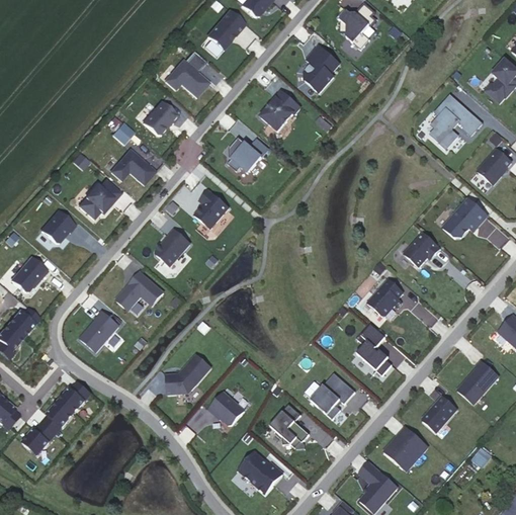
[(244,0),(241,4),(253,15),(259,14),(270,0),(244,0)]
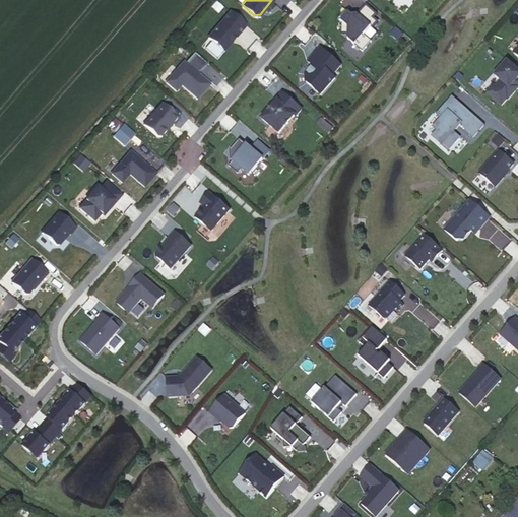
[(376,11),(365,2),(357,11),(355,14),(351,16),(350,13),(345,8),(337,15),(340,19),(340,30),(346,30),(346,37),(362,48),(370,38),(364,31),(370,24),(372,25),(378,18),(374,14),(376,11)]
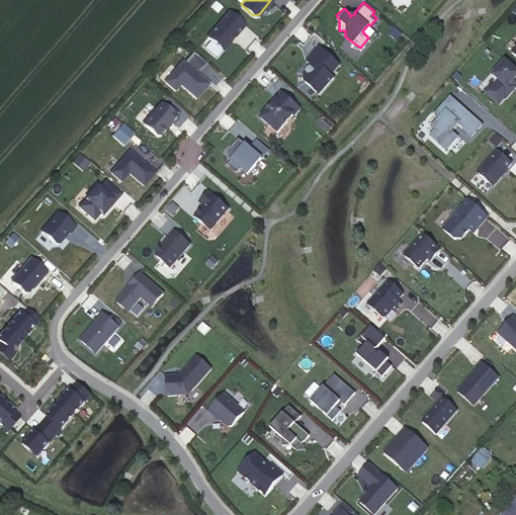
[(244,22),(228,9),(206,34),(223,49),(244,22)]
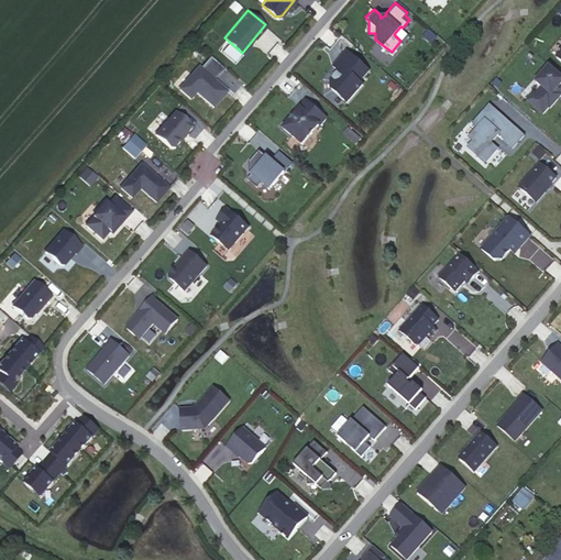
[(369,67),(344,50),(333,65),(339,68),(332,78),(331,87),(347,99),(362,81),(359,79),(369,67)]
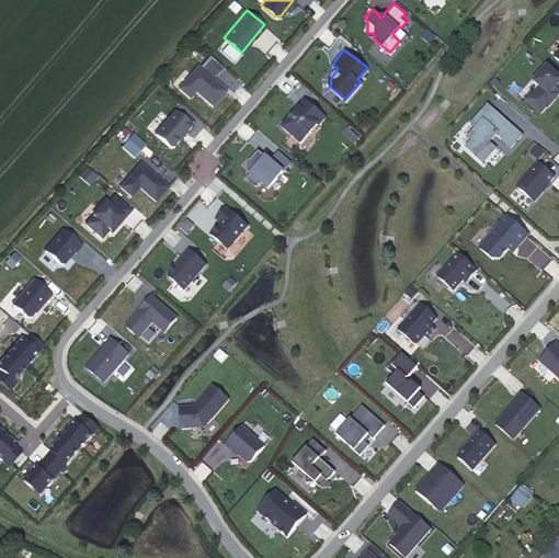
[(226,89),(197,64),(177,86),(189,95),(195,90),(210,105),(226,89)]
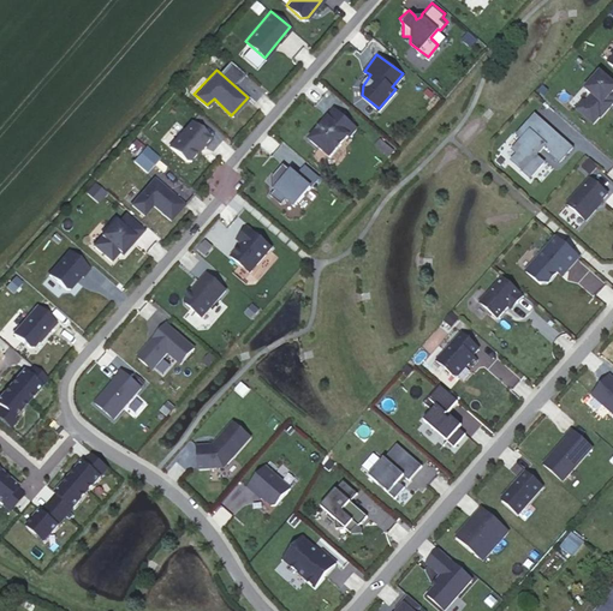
[(612,89),(612,81),(600,70),(583,87),(590,93),(584,101),(582,99),(575,107),(593,121),(599,114),(601,115),(612,101),(607,96),(612,89)]
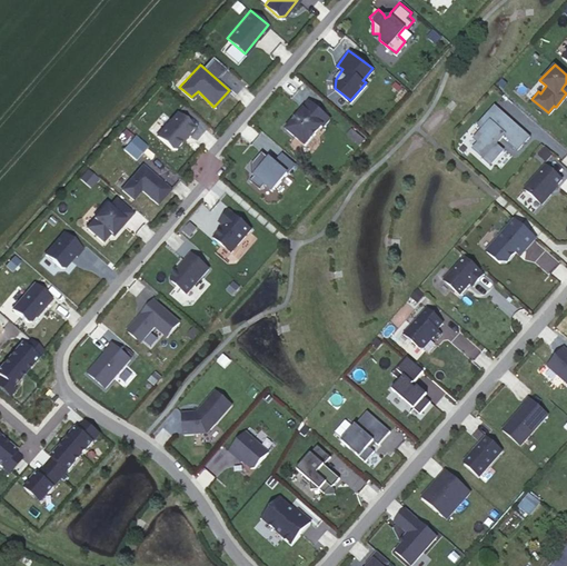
[(307,100),(284,126),(304,144),(329,117),(307,100)]
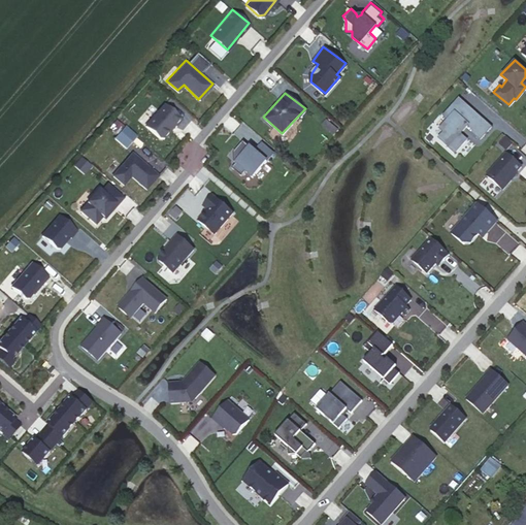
[(466,124),(480,137),(491,125),(458,96),(442,112),(448,118),(439,127),(442,131),(438,136),(454,152),(464,137),(460,132),(466,124)]
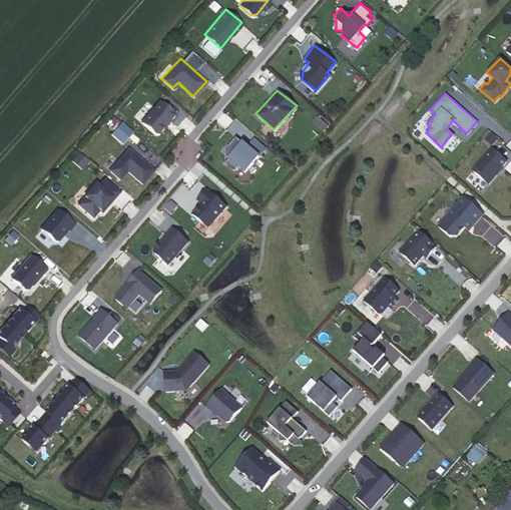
[(175,115),(158,100),(141,119),(155,134),(175,115)]
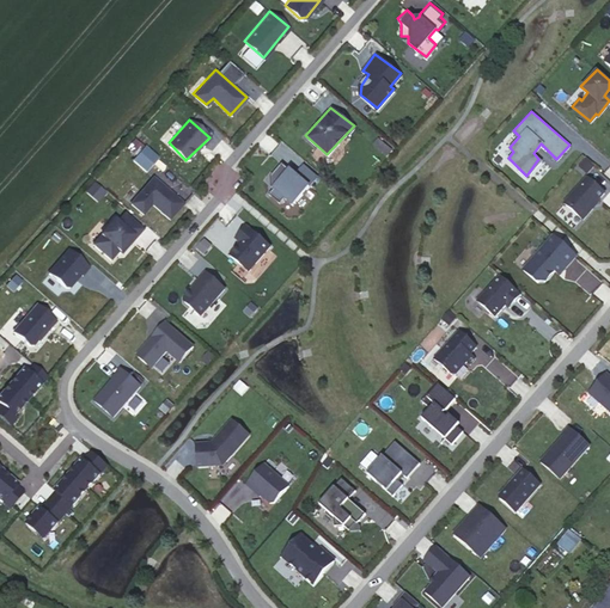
[(157,154),(141,141),(129,157),(144,169),(157,154)]
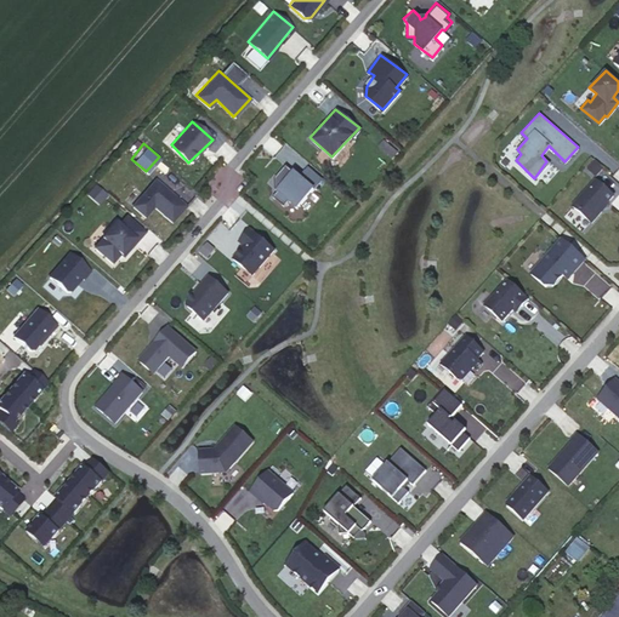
[(319,178),(307,166),(300,176),(284,165),(274,176),(278,182),(276,188),(272,194),(283,203),(288,198),(296,206),(319,178)]
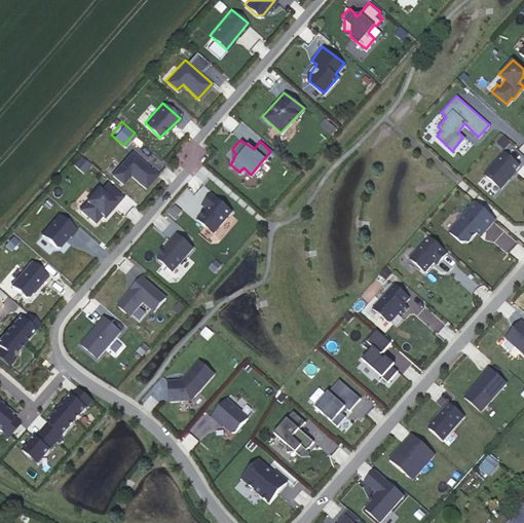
[(157,173),(129,150),(112,172),(123,180),(131,173),(143,186),(157,173)]
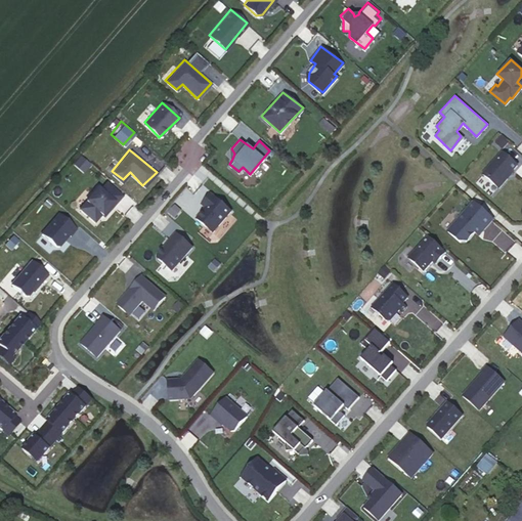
[(518,164),(502,149),(481,172),(499,186),(518,164)]
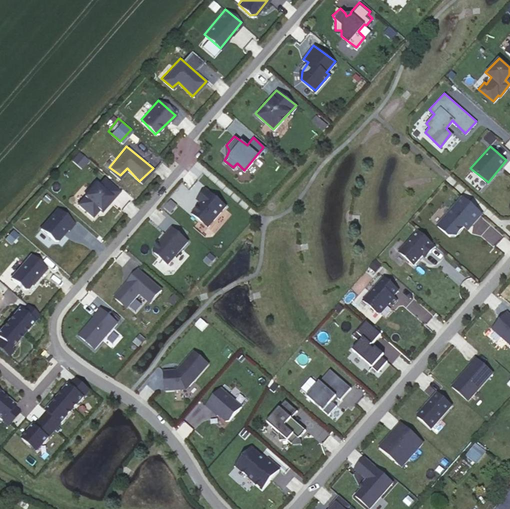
[(99,209),(116,188),(102,177),(98,183),(94,180),(75,201),(94,216),(99,209)]
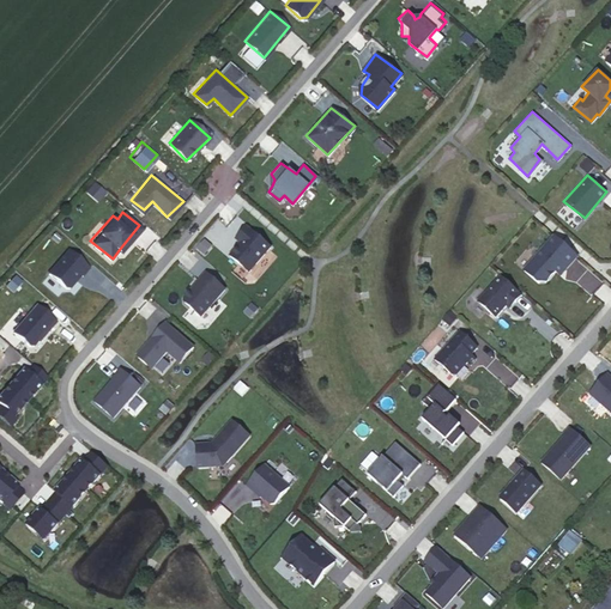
[(271,245),(243,223),(236,235),(241,239),(230,251),(248,269),(271,245)]
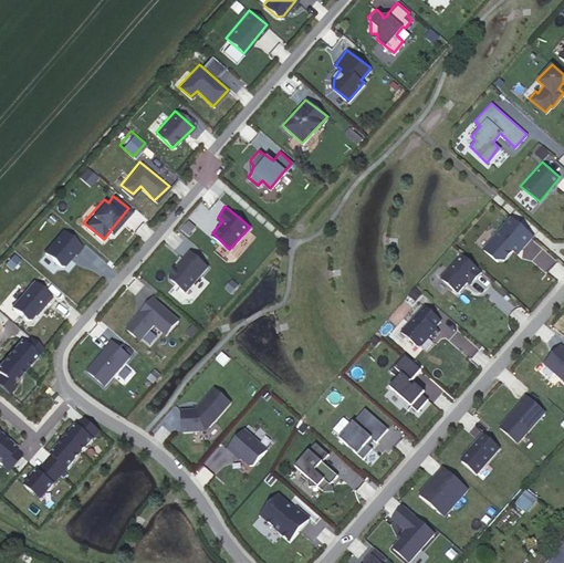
[(533,235),(511,216),(492,237),(483,248),(495,260),(505,259),(513,249),(518,252),(533,235)]
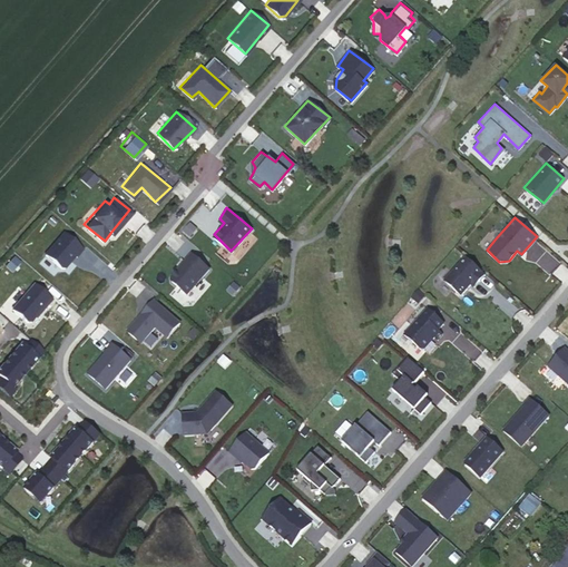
[(81,248),(60,231),(46,251),(60,269),(81,248)]
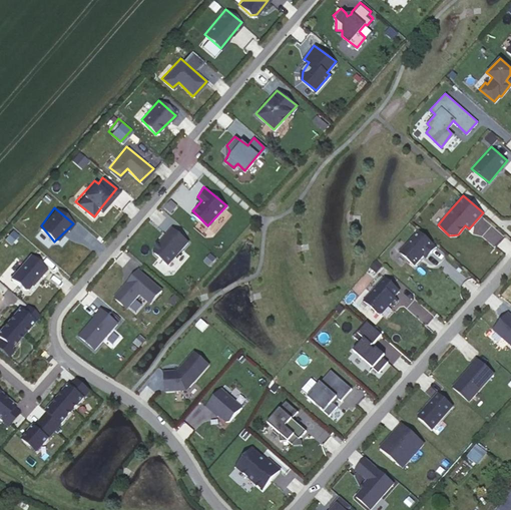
[(187,240),(169,225),(152,249),(166,262),(187,240)]
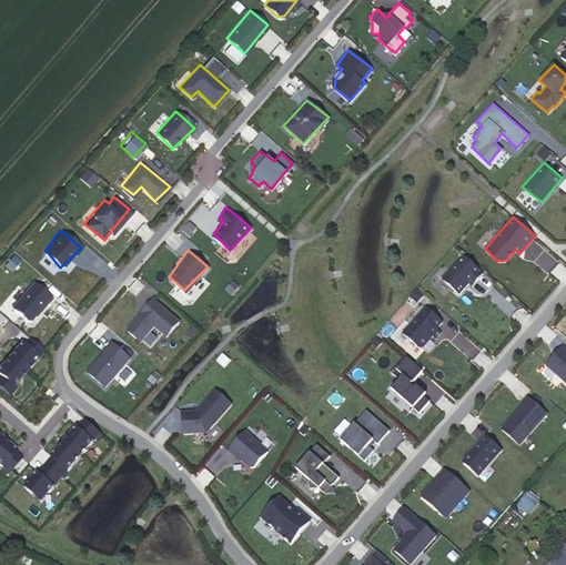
[(483,271),(463,253),(442,278),(458,292),(467,282),(472,284),(483,271)]
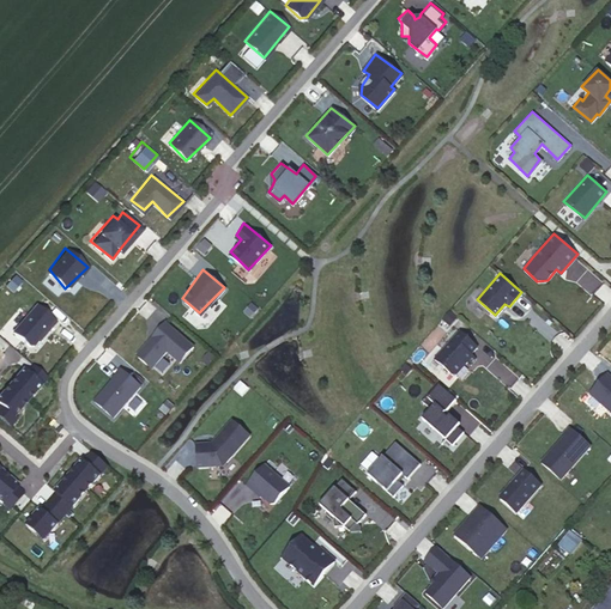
[(54,318),(34,303),(12,329),(30,345),(54,318)]
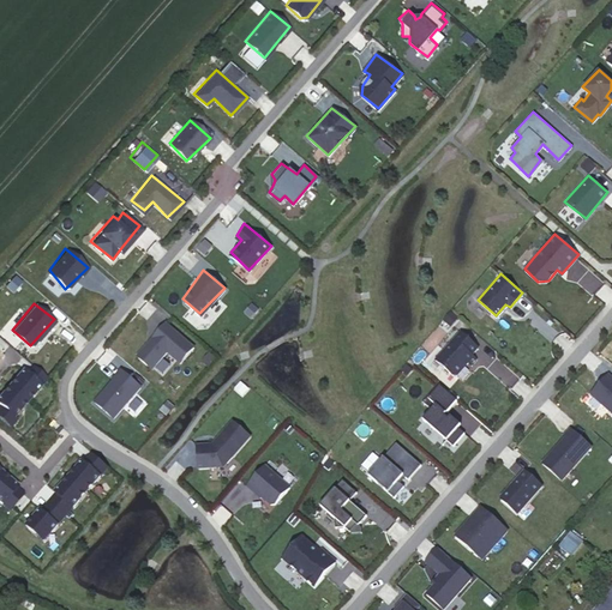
[(166,320),(138,352),(153,368),(167,351),(181,361),(193,344),(166,320)]
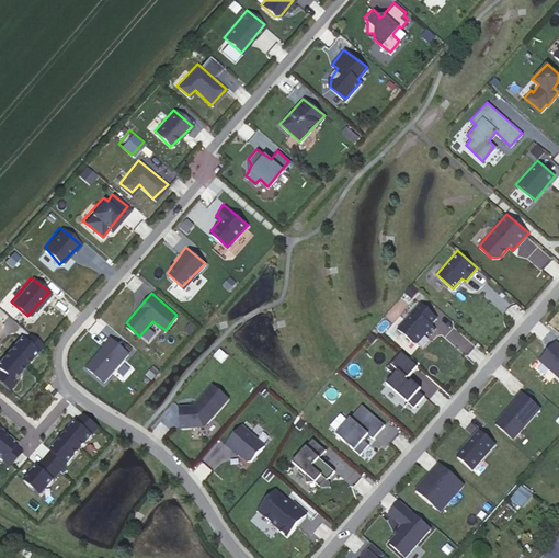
[(435,316),(419,302),(409,311),(403,318),(397,327),(414,343),(426,330),(428,332),(434,326),(430,322),(435,316)]
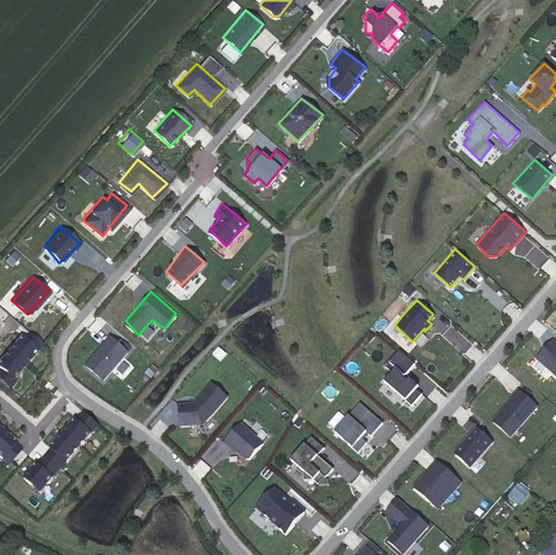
[(127,350),(107,333),(85,364),(103,378),(127,350)]
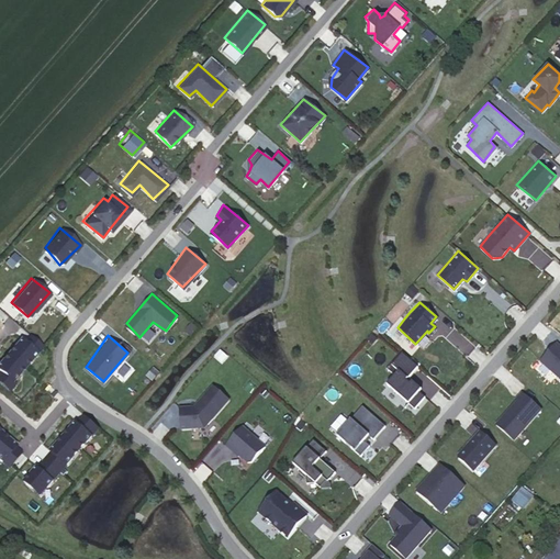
[(36,351),(20,336),(8,351),(24,366),(36,351)]
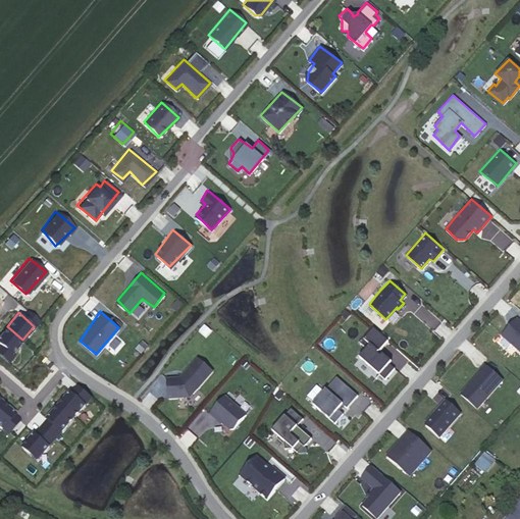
[(519,318),(515,313),(500,330),(519,347),(519,318)]
